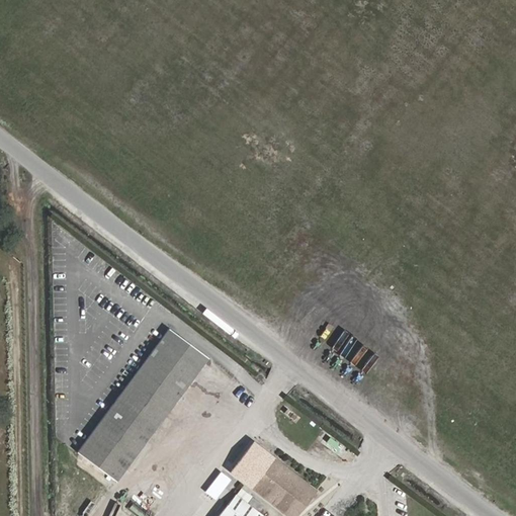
[(208,359),(169,330),(87,439),(124,468),(208,359)]
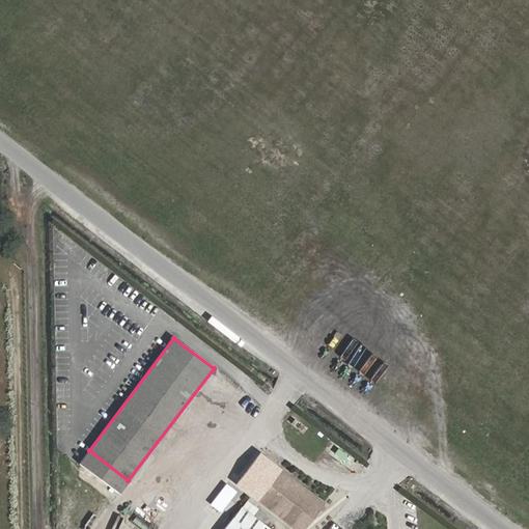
[(117,493),(128,480),(89,450),(79,462),(117,493)]
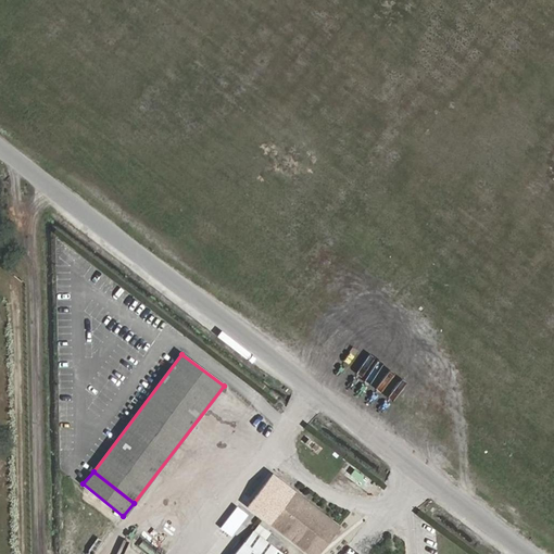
[(317,553),(337,526),(293,493),(284,508),(278,504),(281,499),(268,489),(257,503),(269,513),(274,507),(279,512),(273,520),(315,553),(317,553)]
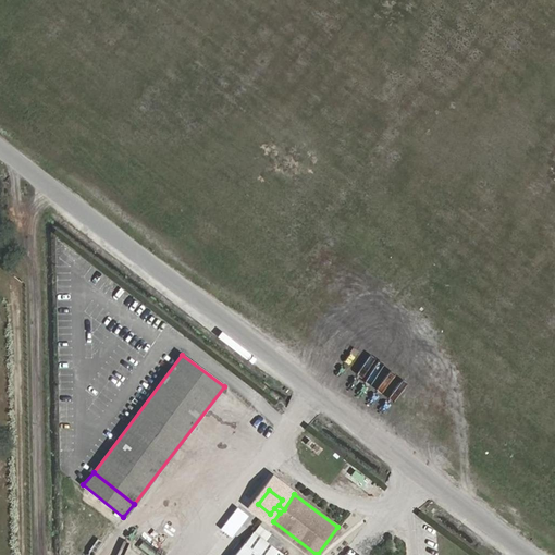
[(460,513),(456,518),(468,527),(471,521),(460,513)]
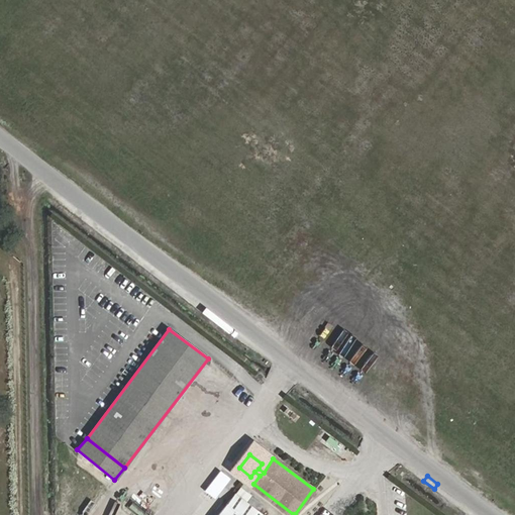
[(263,514),(238,495),(222,514),(263,514)]
